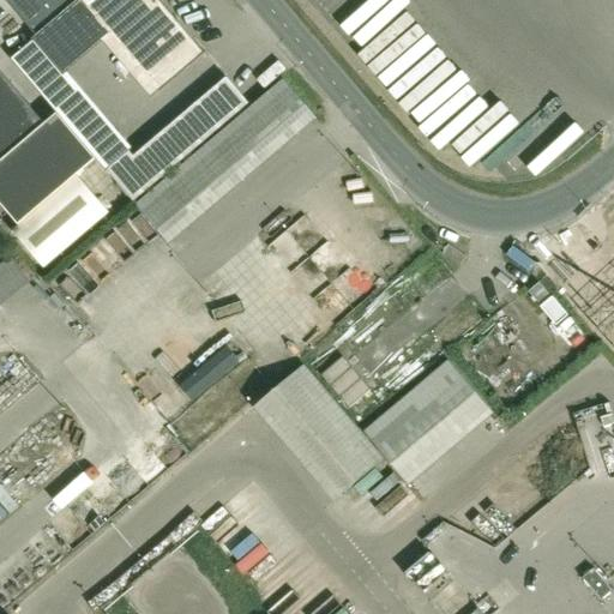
[(2,0),(36,37),(79,0),(158,92),(204,54),(157,0),(2,0)]
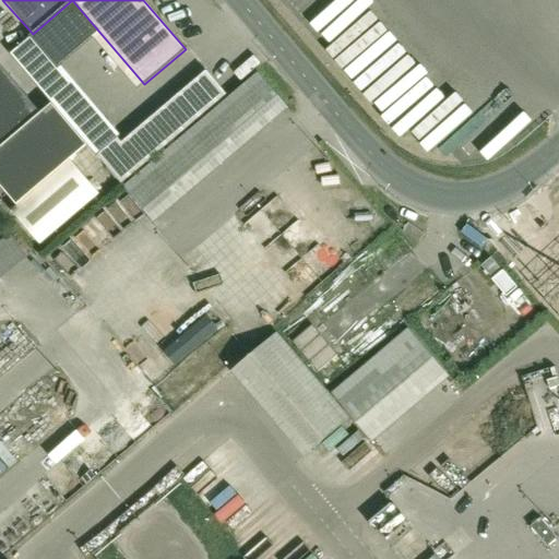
[(261,54),(241,69),(248,78),(268,62),(261,54)]
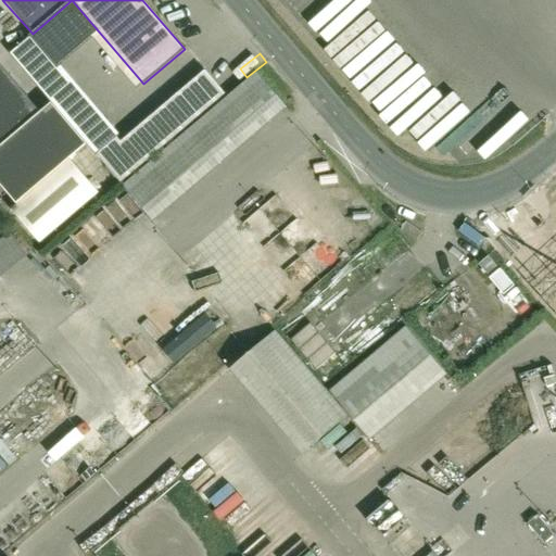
[(51,103),(39,113),(0,65),(0,186),(15,204),(70,159),(86,144),(51,103)]
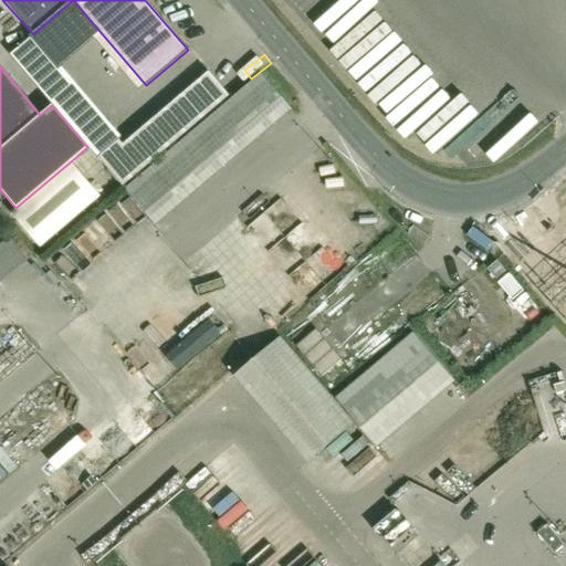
[(228,95),(208,73),(121,146),(117,142),(97,158),(122,186),(228,95)]
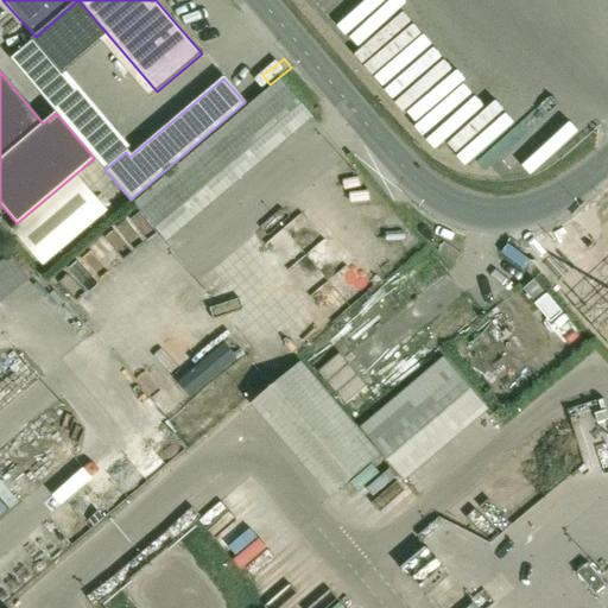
[(245,111),(277,149),(314,118),(282,78),(245,111)]
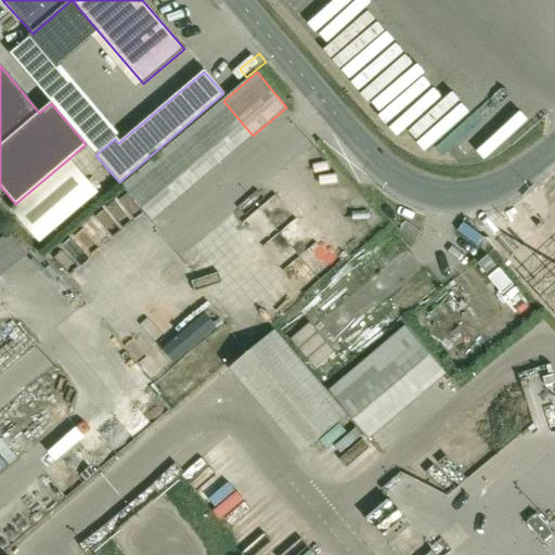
[(69,158),(15,204),(10,208),(39,243),(99,192),(69,158)]
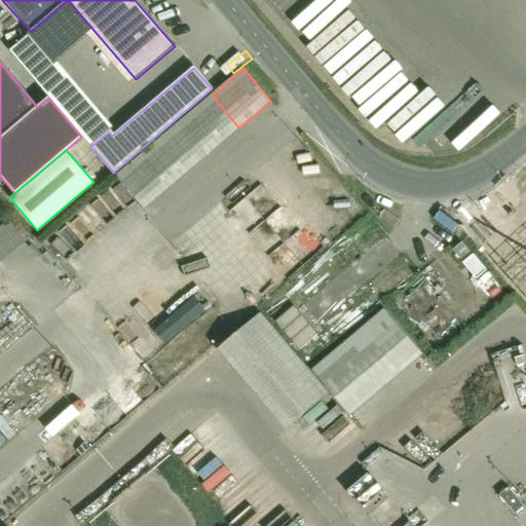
[(271,214),(276,211),(277,212),(288,203),(271,185),(257,197),(271,214)]
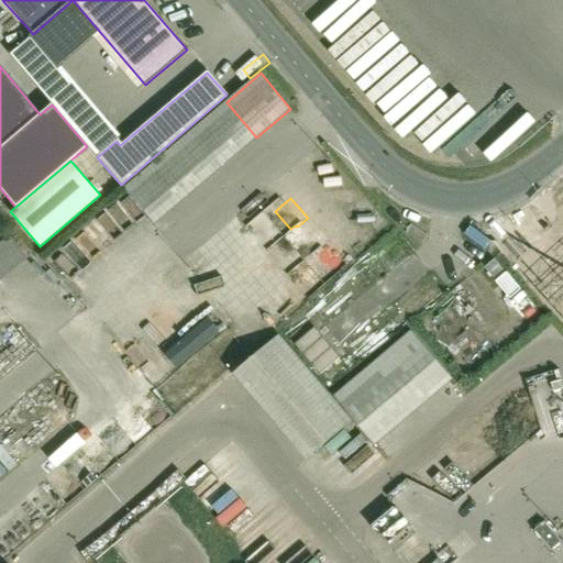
[(282,221),(274,224),(273,219),(261,224),(271,249),(289,241),(282,221)]
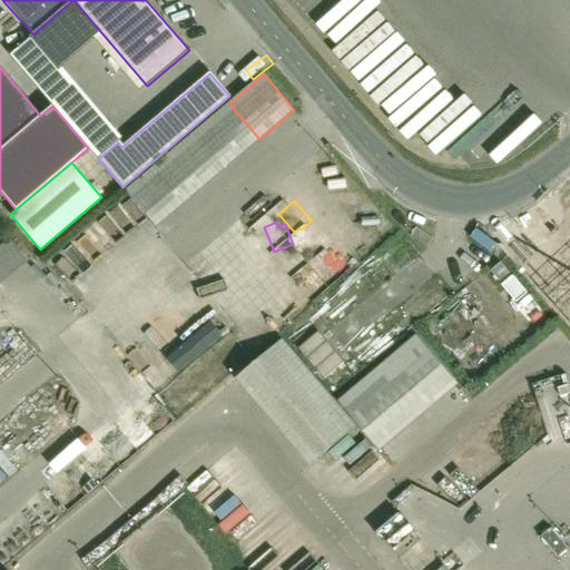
[(21,241),(0,256),(0,294),(40,264),(21,241)]
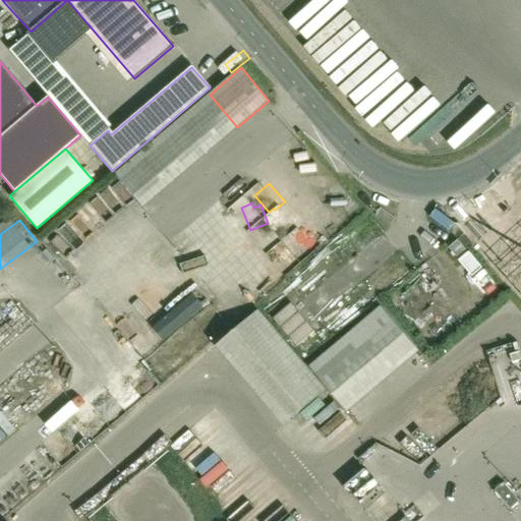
[(458,240),(449,247),(458,258),(467,251),(458,240)]
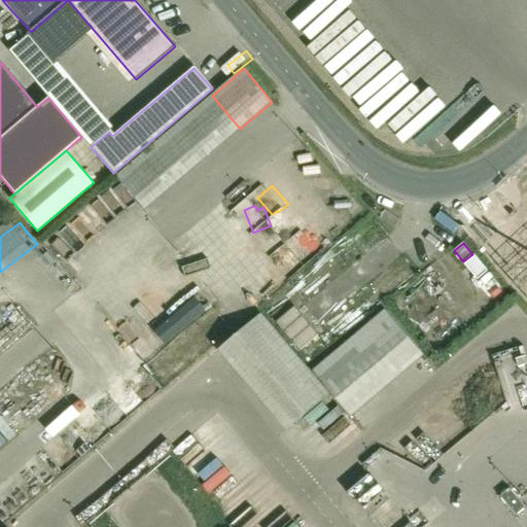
[(465,264),(478,279),(487,271),(475,255),(465,264)]
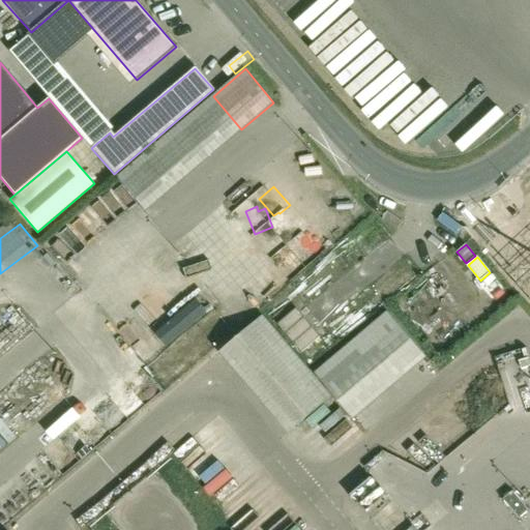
[(529,269),(514,284),(529,300),(529,269)]
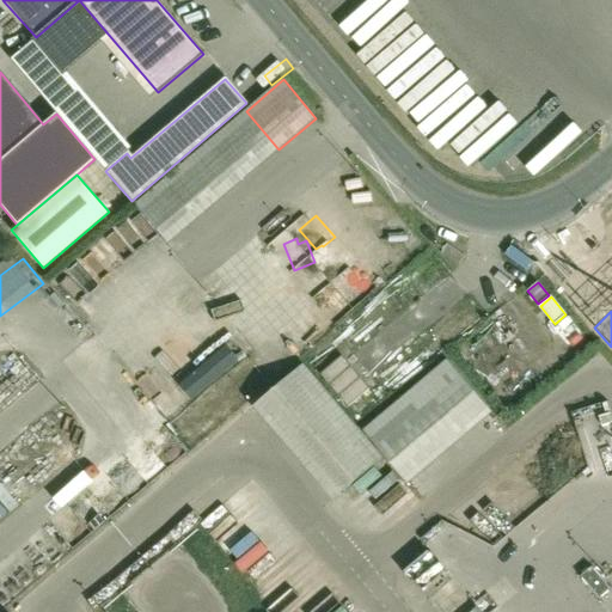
[(176,391),(195,414),(249,367),(228,344),(176,391)]
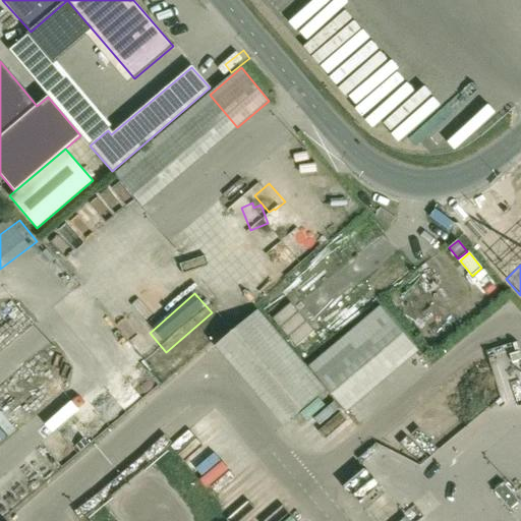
[(292,302),(273,319),(296,347),(315,331),(292,302)]
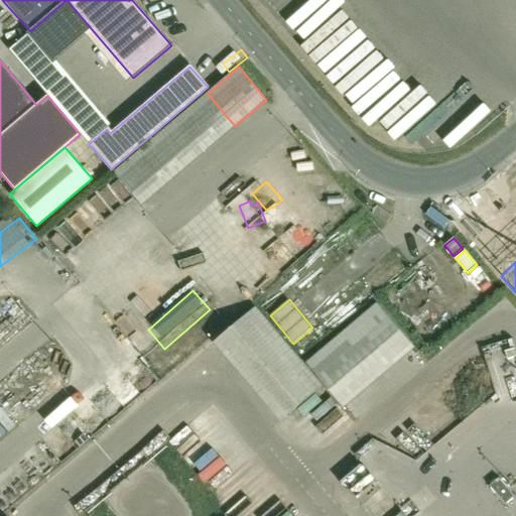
[(105,337),(120,356),(137,343),(121,324),(105,337)]
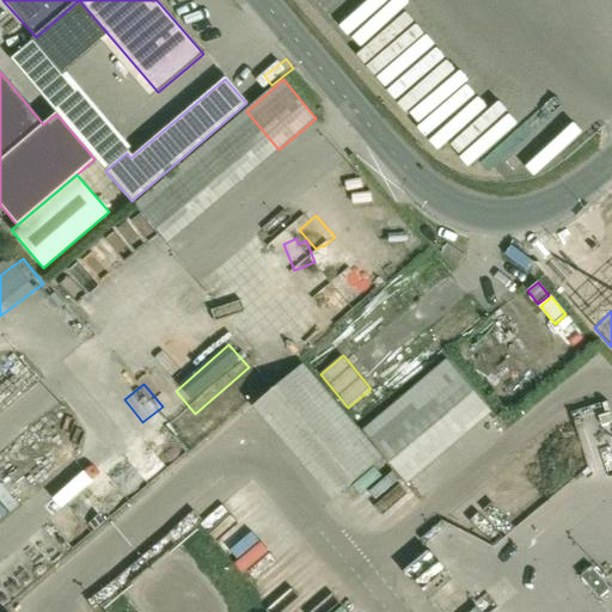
[(611,589),(592,567),(581,576),(599,599),(611,589)]
